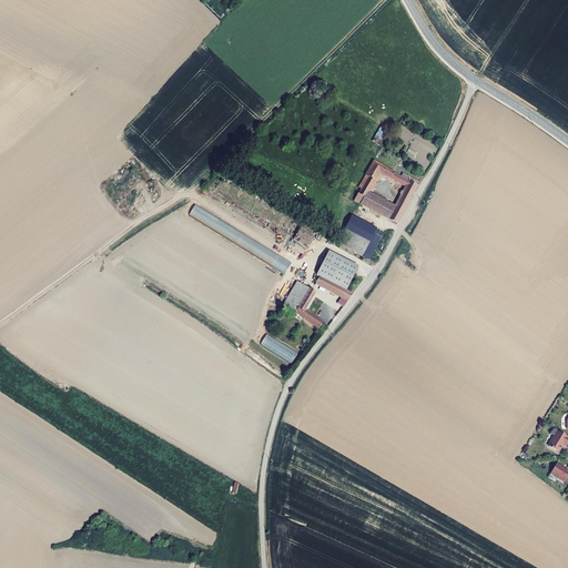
[(388,137),(382,131),(372,142),(378,148),(388,137)]
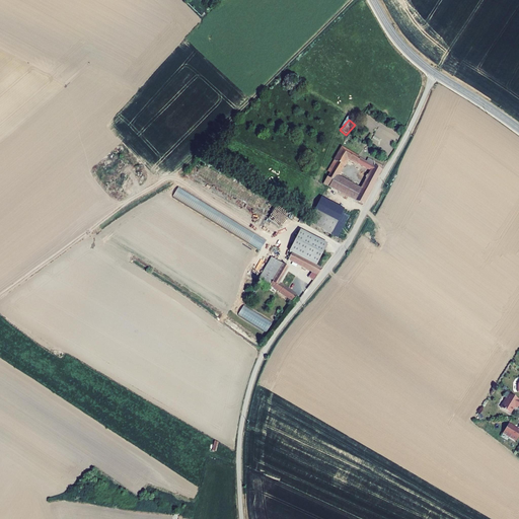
[(383,165),(366,156),(364,160),(339,147),(325,171),(328,172),(326,177),(324,176),(321,183),(363,203),(383,165)]
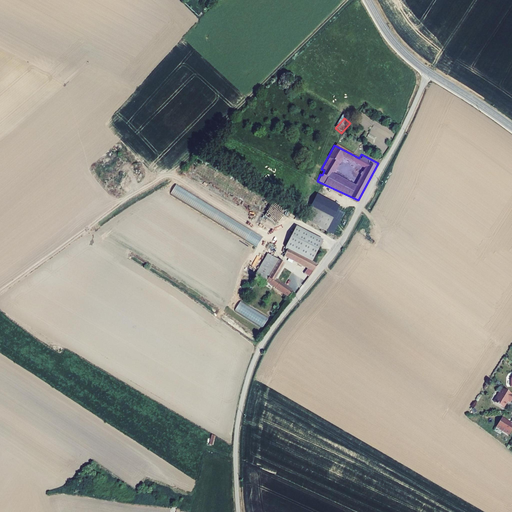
[(176,185),(170,194),(188,205),(193,196),(176,185)]
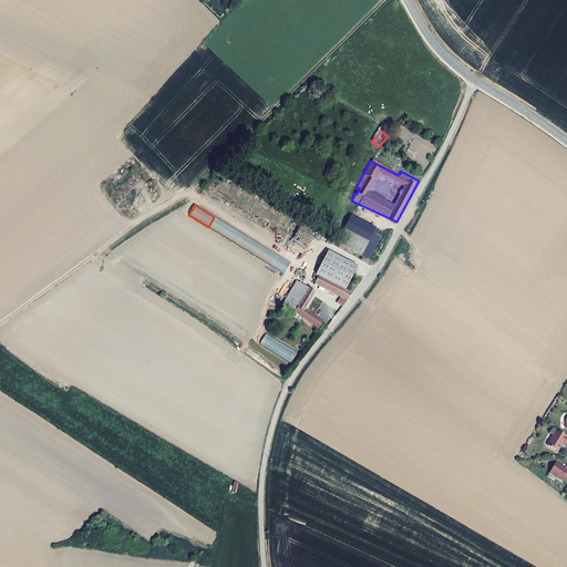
[(354,214),(340,243),(357,253),(368,258),(381,232),(378,229),(379,227),(354,214)]
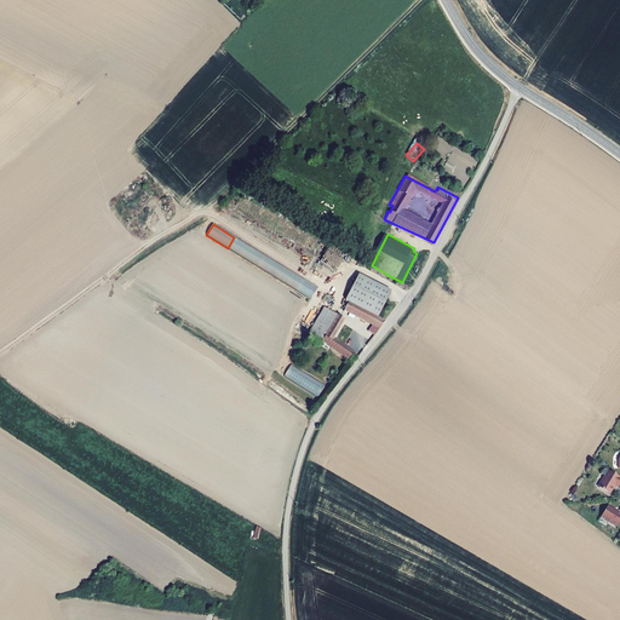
[(363,270),(349,296),(352,298),(346,308),(380,329),(388,320),(380,315),(395,291),(363,270)]
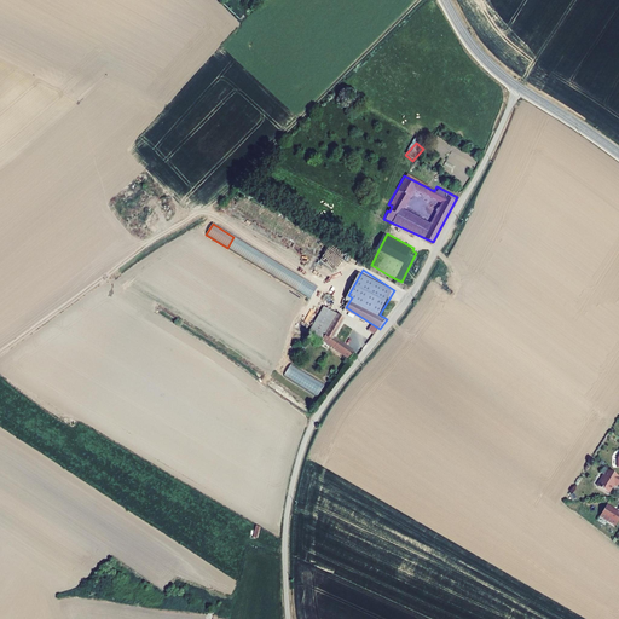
[(295,289),(311,299),(317,288),(298,276),(294,282),(298,284),(295,289)]
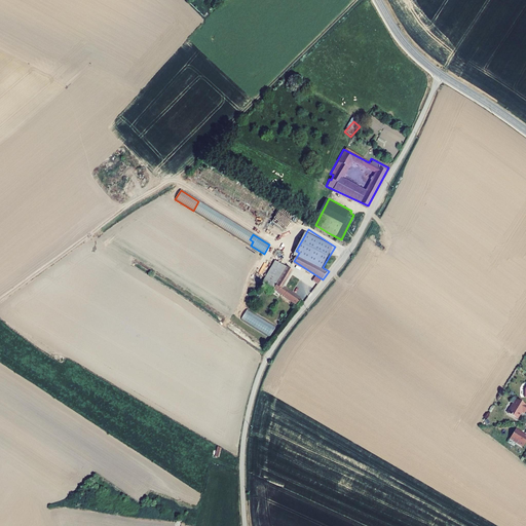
[(276,262),(264,285),(275,291),(276,290),(301,304),(303,300),(285,289),(293,270),(276,262)]
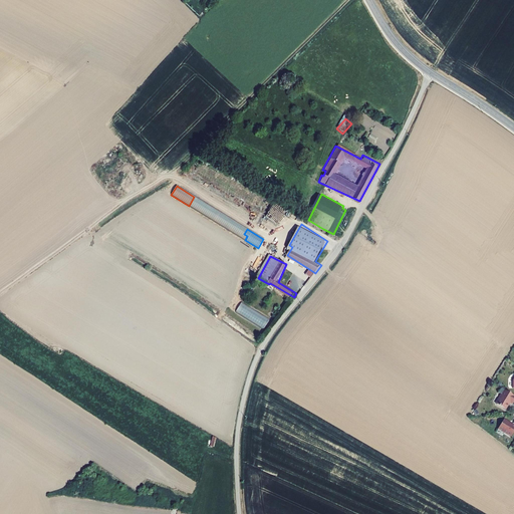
[(253,311),(240,304),(236,312),(248,319),(253,311)]
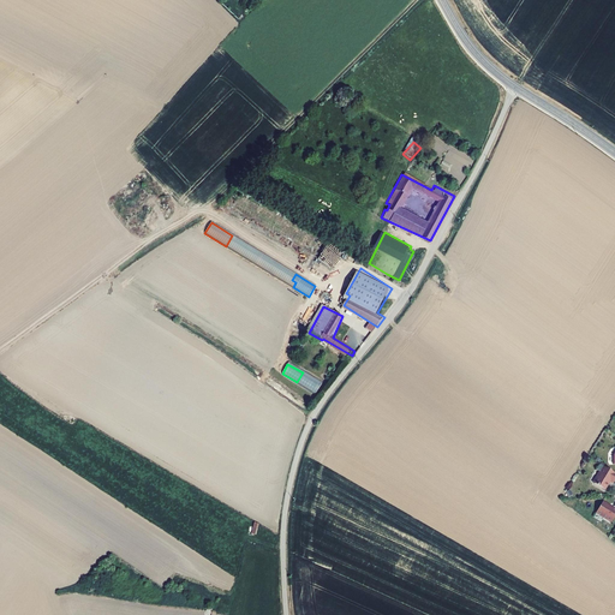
[(308,388),(316,393),(321,383),(314,378),(308,388)]
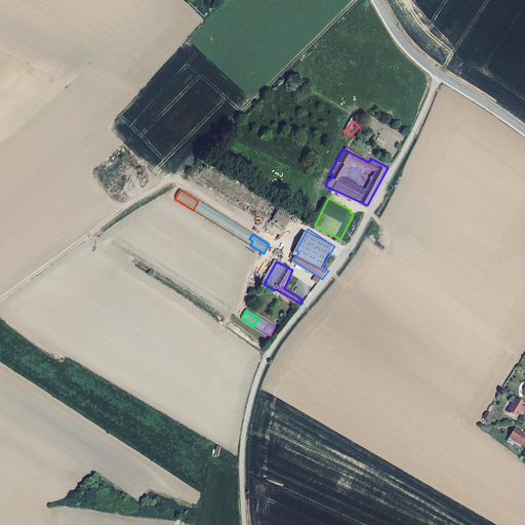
[(524,408),(524,405),(511,397),(509,401),(511,403),(509,408),(510,408),(507,413),(513,417),(513,416),(515,417),(518,413),(519,412),(520,411),(522,413),(524,408)]
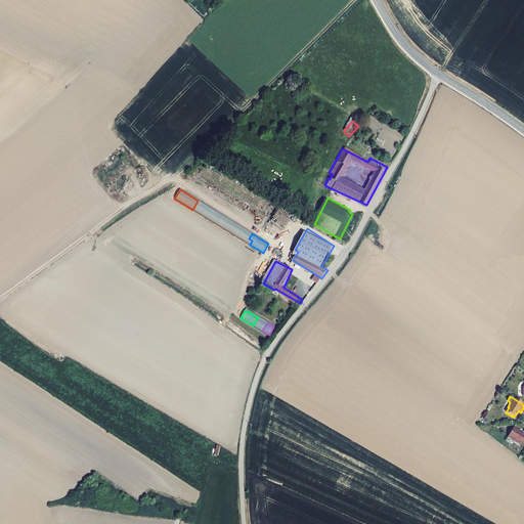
[(517,420),(521,412),(519,410),(518,411),(517,412),(514,417),(512,416),(512,417),(517,420)]
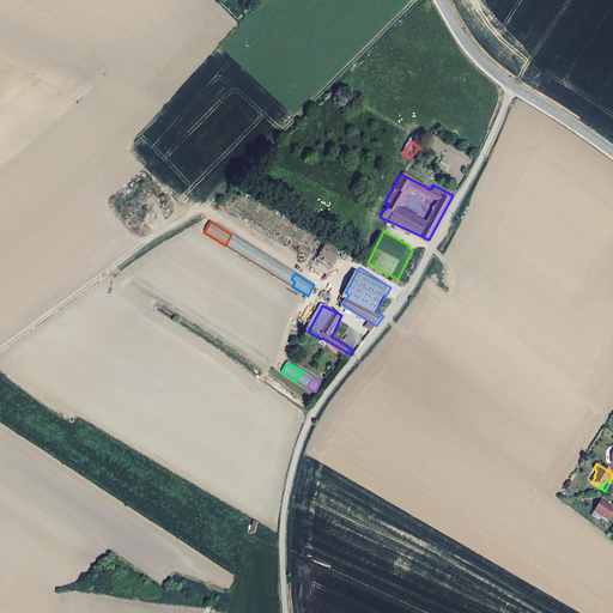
[(606,504),(601,501),(594,513),(610,522),(612,515),(612,508),(610,505),(610,507),(606,505),(606,504)]
